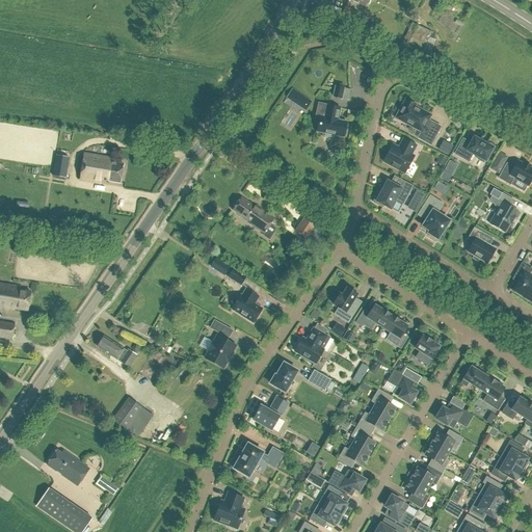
[(360,23),(363,16),(345,7),(342,15),(360,23)]
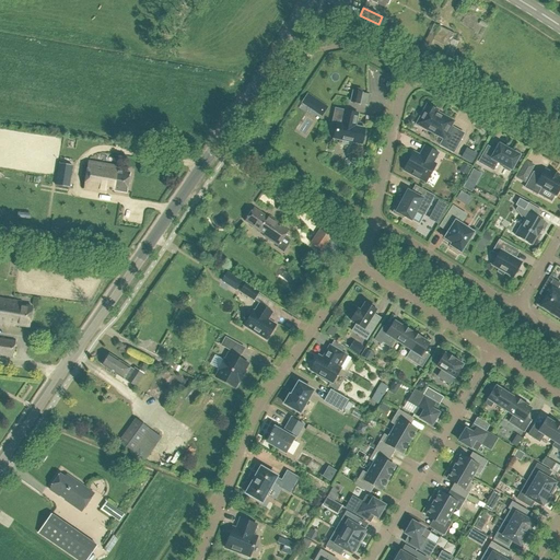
[(429,51),(442,58),(444,54),(451,58),(458,43),(452,39),(454,34),(451,33),(440,27),(429,51)]
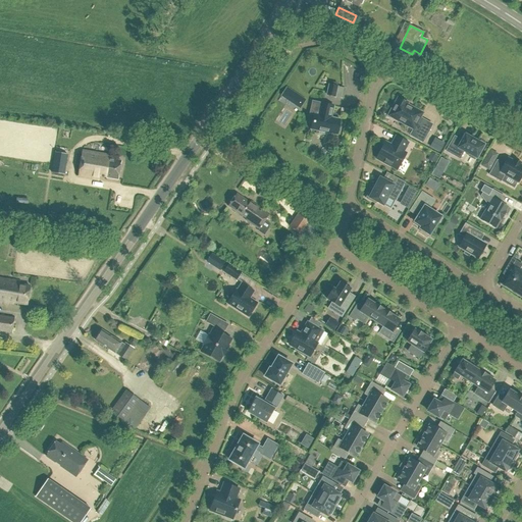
[(386,58),(392,61),(396,53),(390,50),(386,58)]
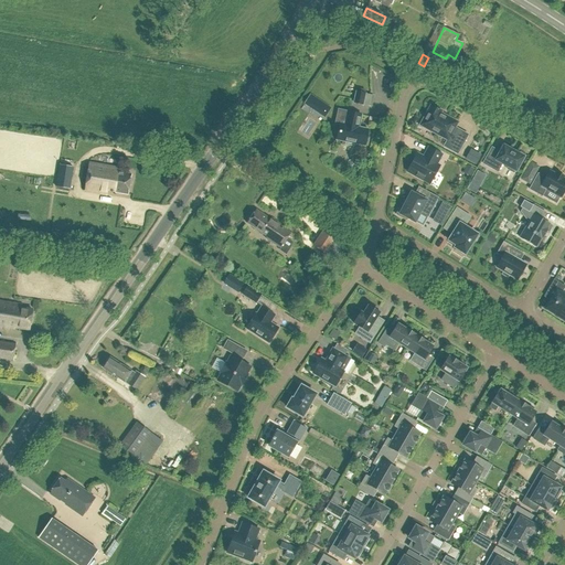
[(356,89),(354,102),(363,104),(365,92),(356,89)]
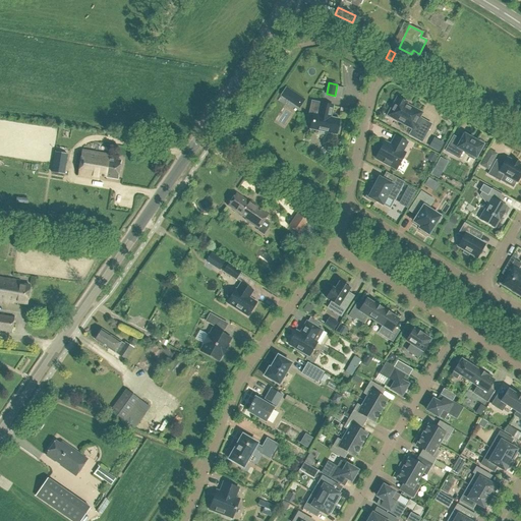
[(287,88),(282,96),(286,99),(291,91),(287,88)]
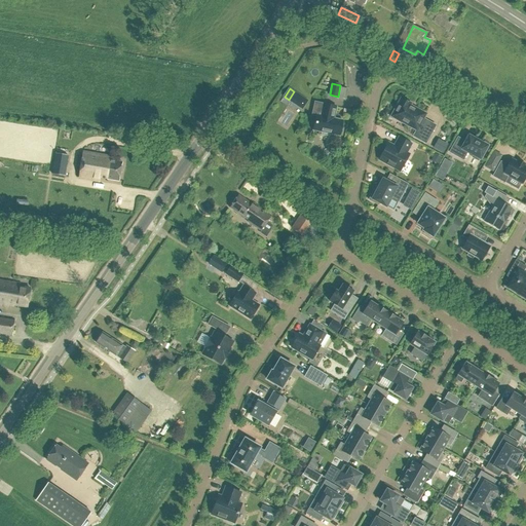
[(425,144),(436,125),(423,119),(425,114),(410,106),(411,104),(401,99),(391,116),(416,130),(413,137),(425,144)]
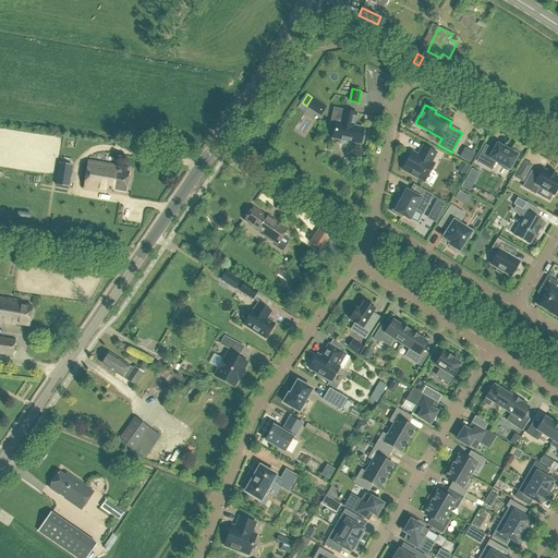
[(335,109),(331,123),(335,124),(331,138),(341,141),(340,143),(349,145),(350,142),(360,144),(363,129),(354,126),(356,113),(342,111),(335,109)]
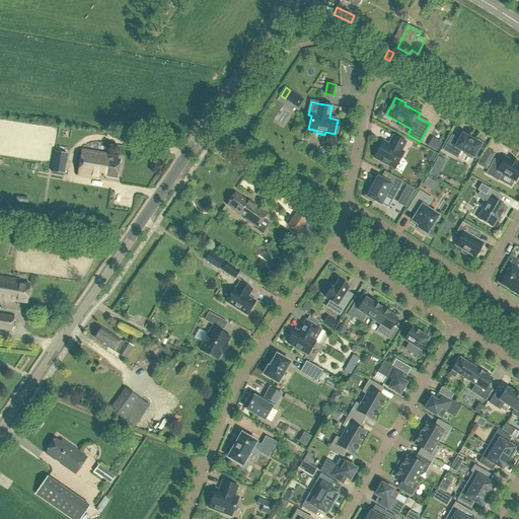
[(288,140),(287,147),(301,149),(302,140),(297,140),(298,133),(294,133),(293,140),(288,140)]
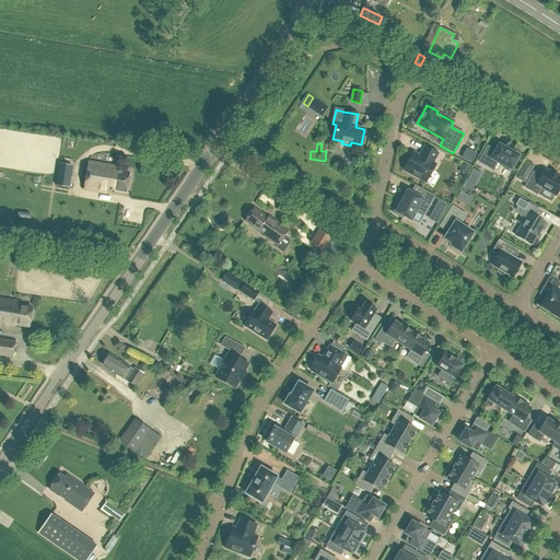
[(518,155),(499,144),(494,151),(487,147),(479,162),(493,170),(497,163),(503,166),(502,167),(509,172),(510,170),(511,171),(518,155)]
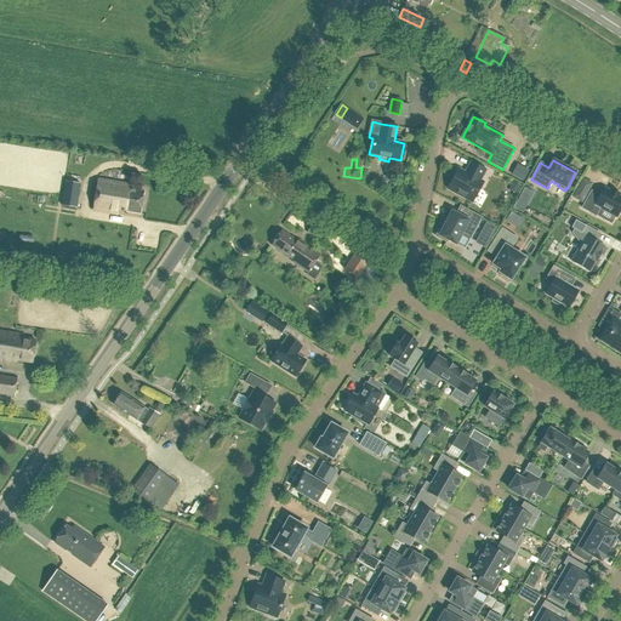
[(480,181),(485,170),(471,163),(465,172),(459,169),(448,189),(472,203),(483,182),(480,181)]
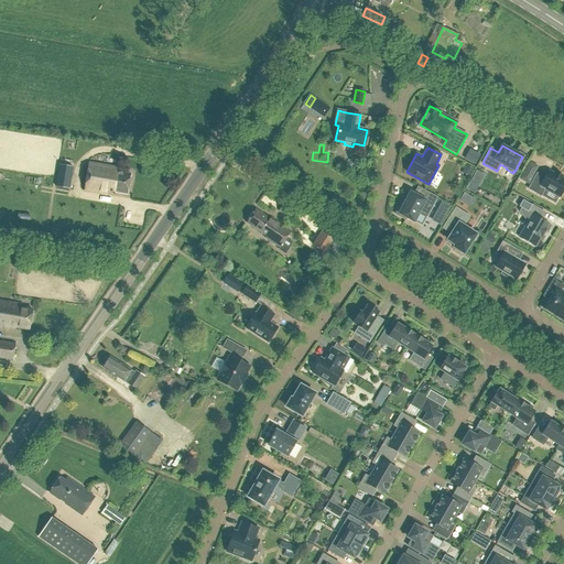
[(469,149),(465,158),(474,163),(479,154),(469,149)]
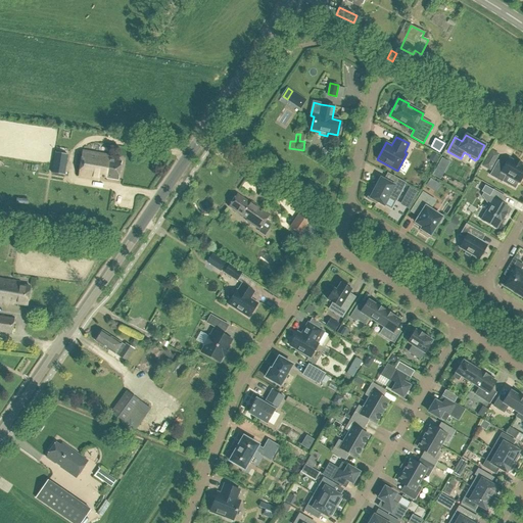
[(412,150),(423,157),(426,152),(415,146),(412,150)]
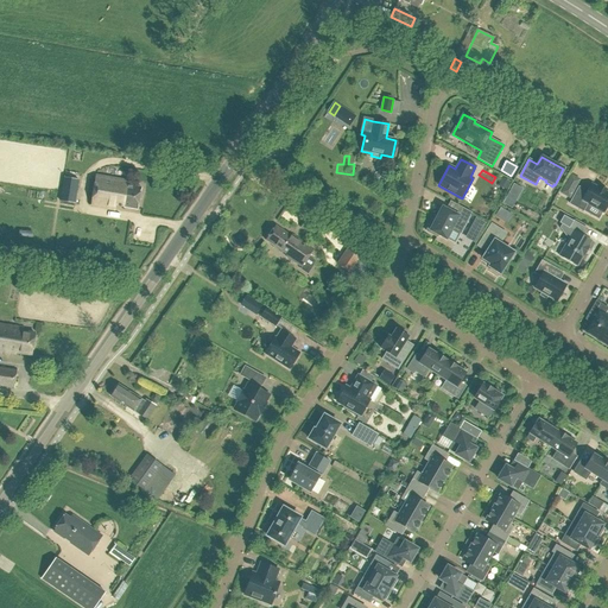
[(137,211),(140,188),(127,185),(128,182),(96,176),(92,207),(114,210),(115,208),(137,211)]
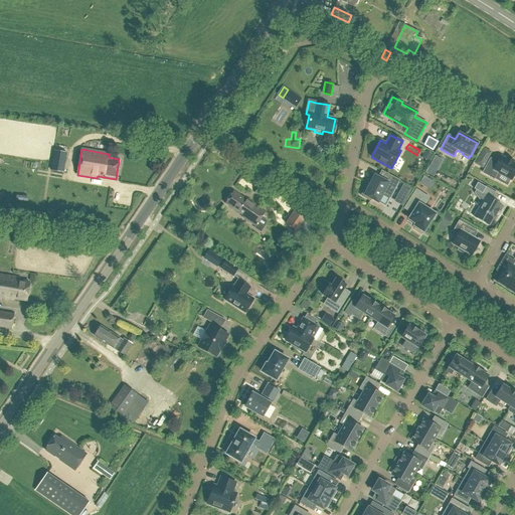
[(63,173),(66,152),(53,150),(50,171),(63,173)]
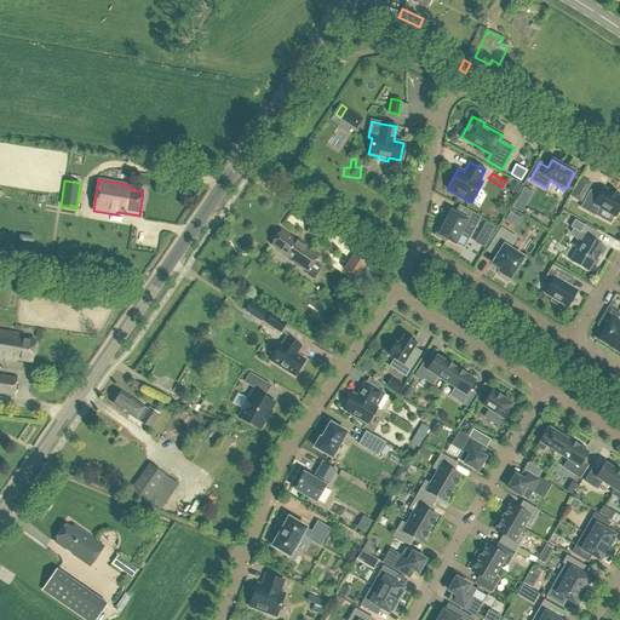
[(512,182),(507,189),(515,194),(520,185),(512,182)]
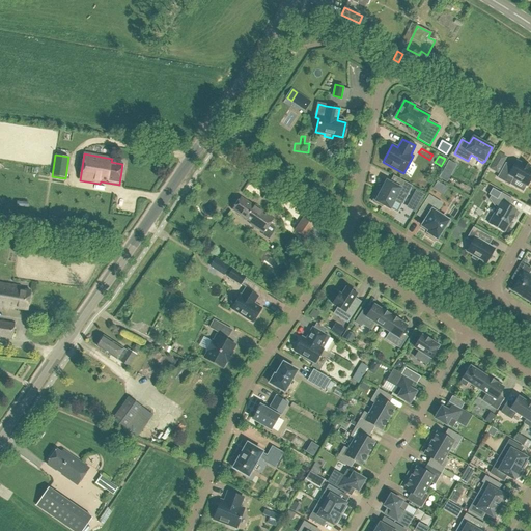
[(35,161),(35,177),(46,177),(46,161),(35,161)]
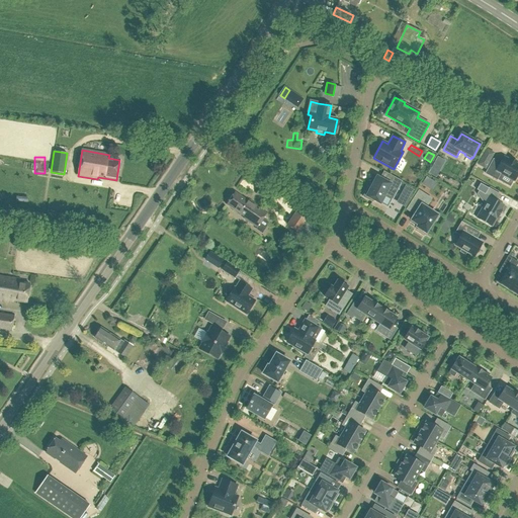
[(493,160),(485,174),(497,180),(497,179),(510,187),(513,180),(514,181),(517,174),(517,165),(516,164),(517,162),(511,159),(510,161),(503,157),(500,163),(493,160)]
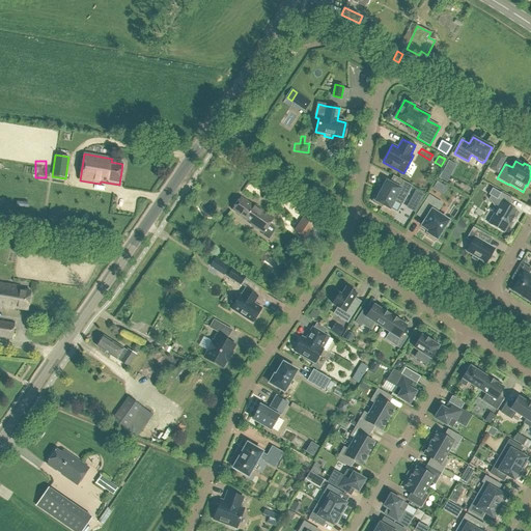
[(427,168),(423,173),(432,179),(437,173),(427,168)]
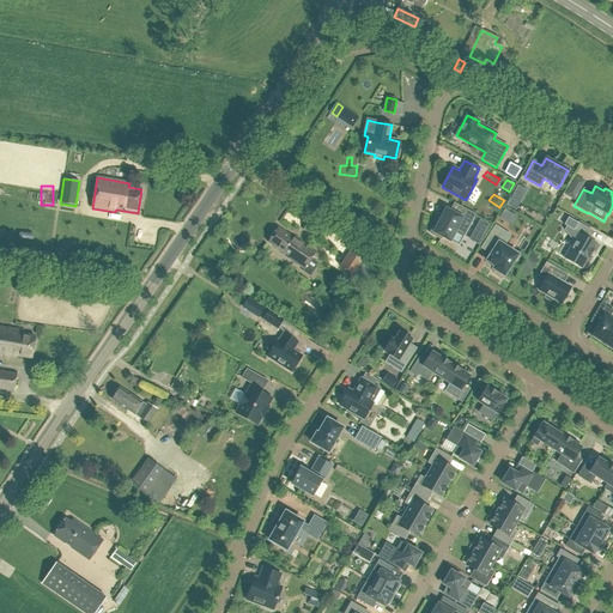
[(436,223),(430,234),(441,240),(442,237),(459,246),(475,216),(457,206),(454,213),(445,210),(438,224),(436,223)]
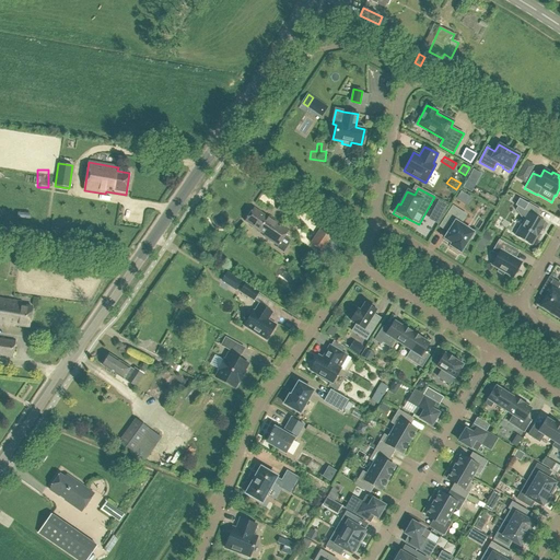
[(438,199),(428,218),(436,223),(446,205),(438,199)]
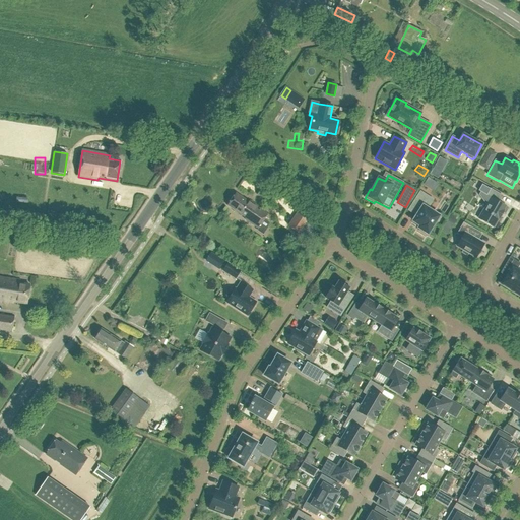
[(481,185),(478,191),(486,195),(490,190),(481,185)]
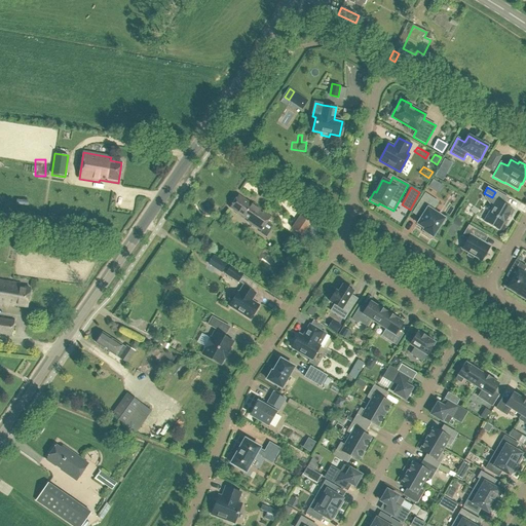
[(504,222),(510,214),(509,213),(512,209),(504,204),(509,198),(495,191),(495,192),(492,197),(496,200),(484,222),(498,230),(503,222),(504,222)]
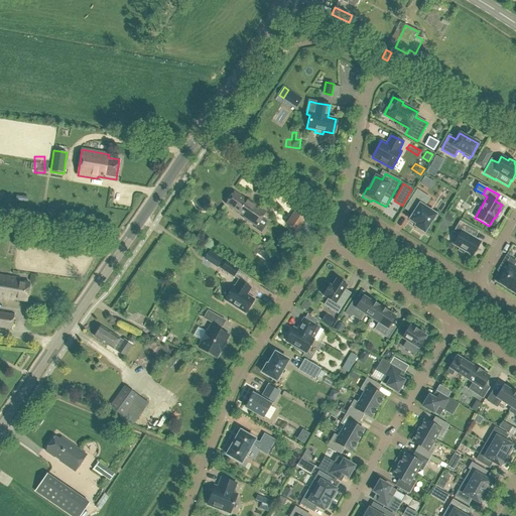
[(258,188),(255,194),(265,200),(268,195),(258,188)]
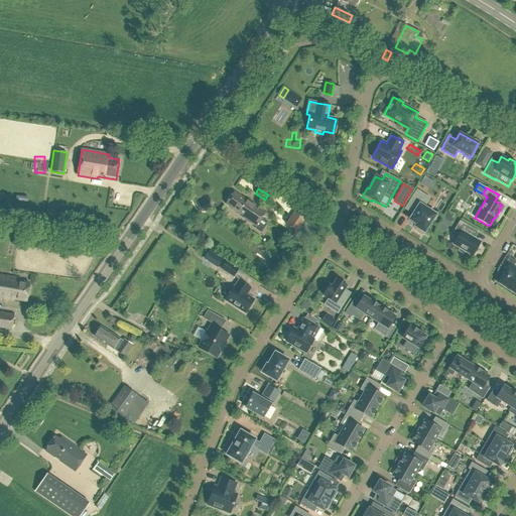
[(433,222),(436,216),(435,215),(423,207),(429,199),(417,190),(407,206),(415,211),(409,220),(416,224),(415,227),(416,228),(415,229),(421,233),(422,231),(424,232),(431,221),(433,222)]
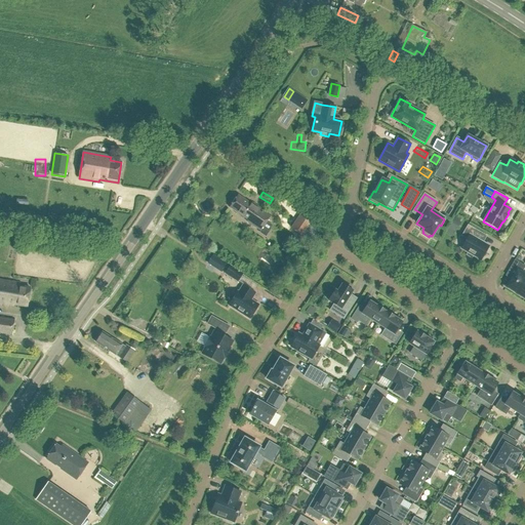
[(250,204),(237,195),(229,207),(247,219),(246,221),(260,231),(271,215),(251,203),(250,204)]
